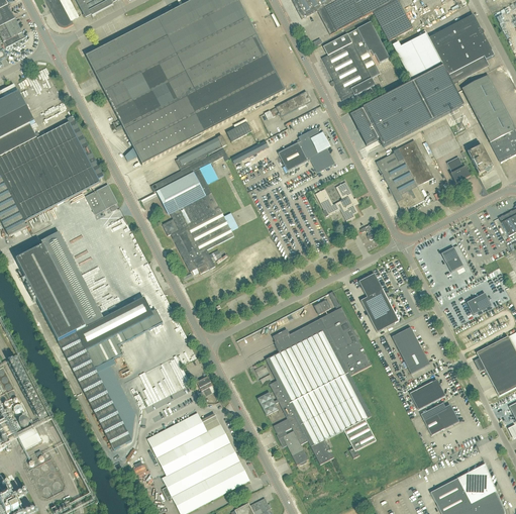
[(71,19),(78,15),(70,0),(44,0),(57,22),(57,23),(58,23),(58,24),(59,24),(59,25),(60,25),(61,26),(62,26),(63,26),(64,26),(65,26),(66,26),(67,25),(73,22),(71,19)]
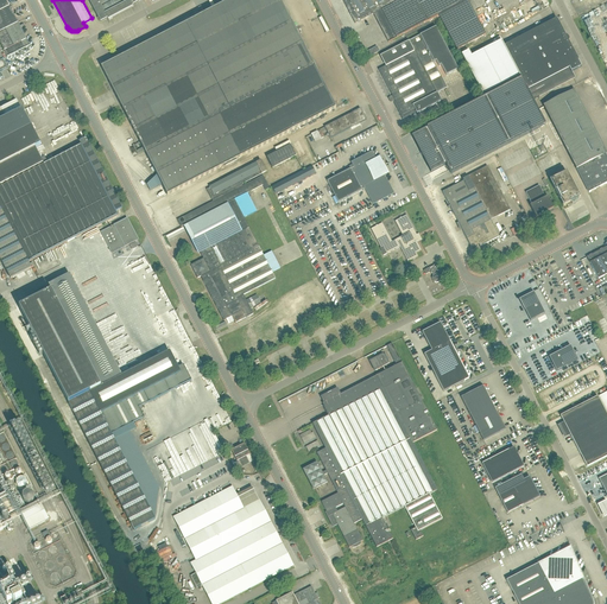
[(132,4),(131,1),(130,0),(89,0),(100,19),(106,16),(107,17),(132,4)]
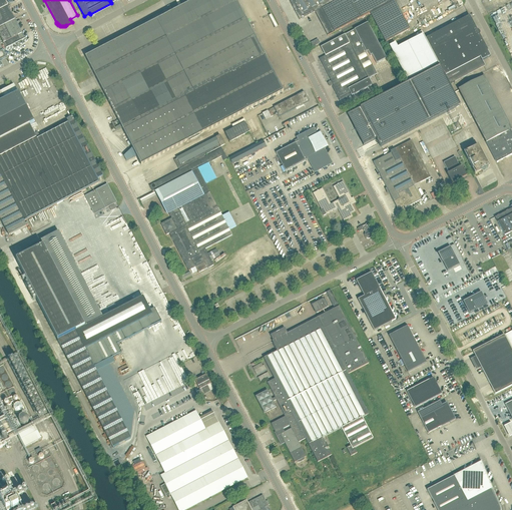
[(189,0),(183,3),(239,111),(283,89),(236,0),(189,0)]
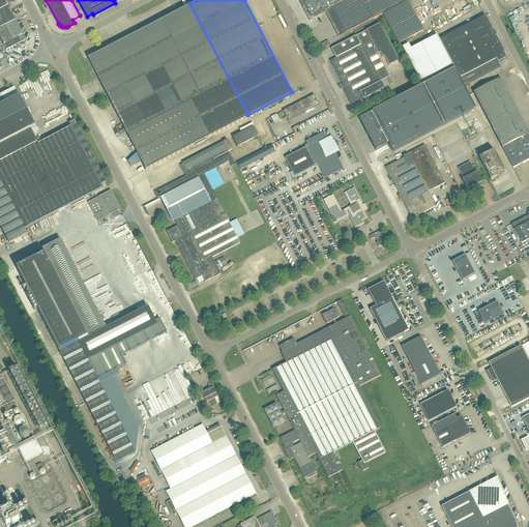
[(299,0),(309,19),(325,10),(329,7),(325,0),(299,0)]
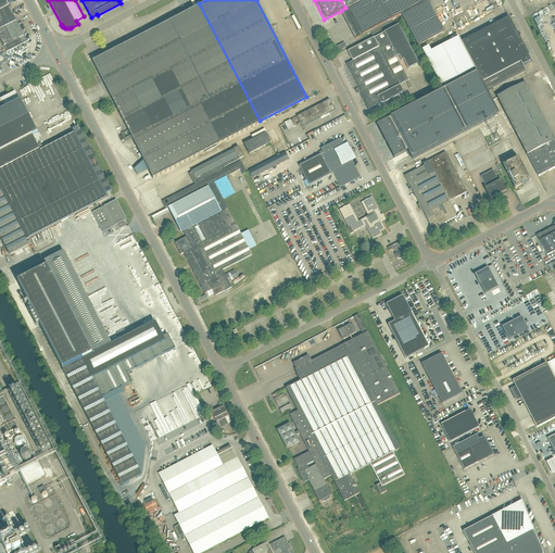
[(390,16),(381,0),(341,0),(345,8),(341,11),(354,36),(390,16)]
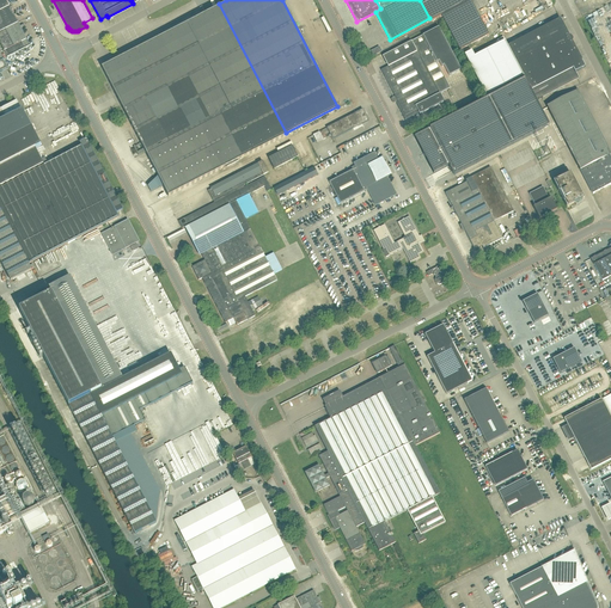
[(420,0),(429,18),(440,12),(459,47),(488,31),(472,0),(420,0)]
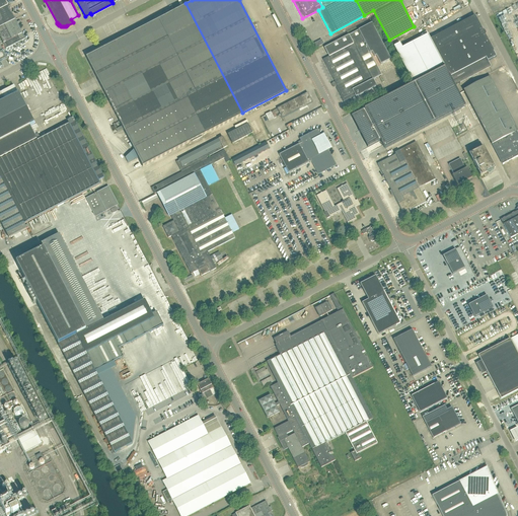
[(0,23),(14,17),(7,3),(0,6),(0,23)]
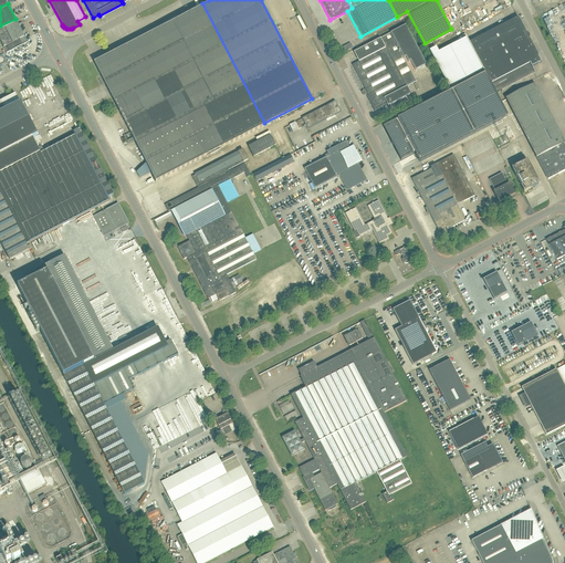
[(264,123),(202,3),(187,11),(137,37),(127,42),(93,60),(145,162),(136,169),(138,175),(149,169),(155,179),(264,123)]
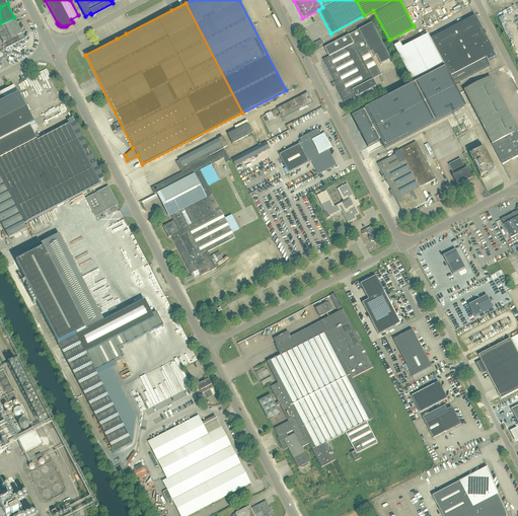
[(398,42),(392,45),(411,79),(443,63),(453,83),(459,80),(478,70),(490,64),(488,59),(496,55),(473,14),(457,22),(447,27),(430,37),(429,38),(427,32),(401,46),(398,42)]
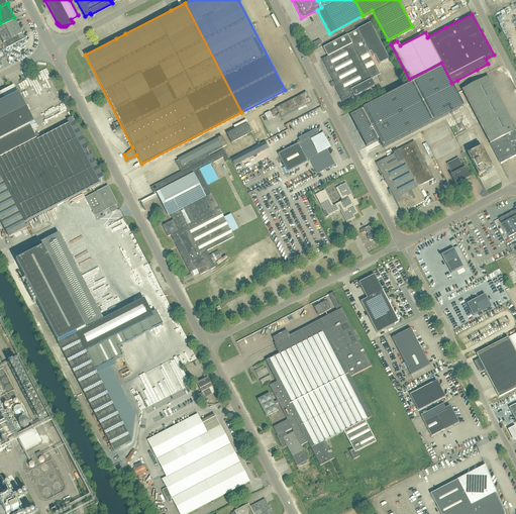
[(0,35),(5,46),(24,36),(14,17),(0,23),(0,35)]
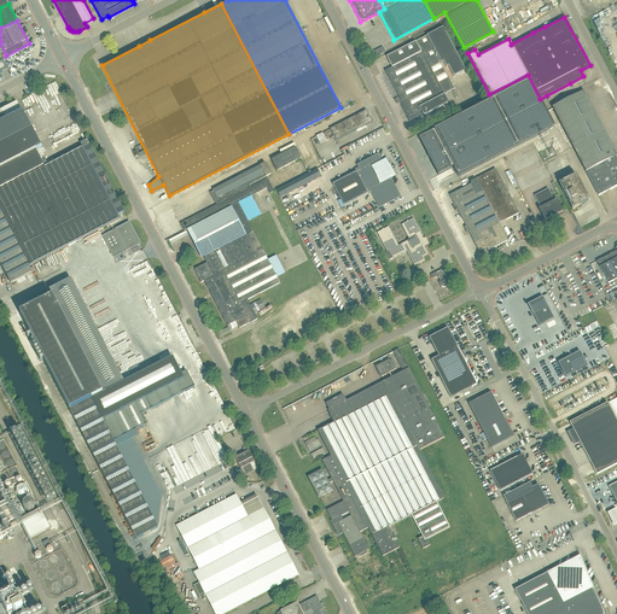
[(465,68),(442,25),(426,33),(414,39),(385,54),(391,65),(384,69),(397,94),(395,97),(397,101),(399,100),(408,118),(421,111),(423,113),(425,112),(448,100),(443,92),(454,87),(441,60),(443,59),(446,64),(448,64),(453,74),(465,68)]
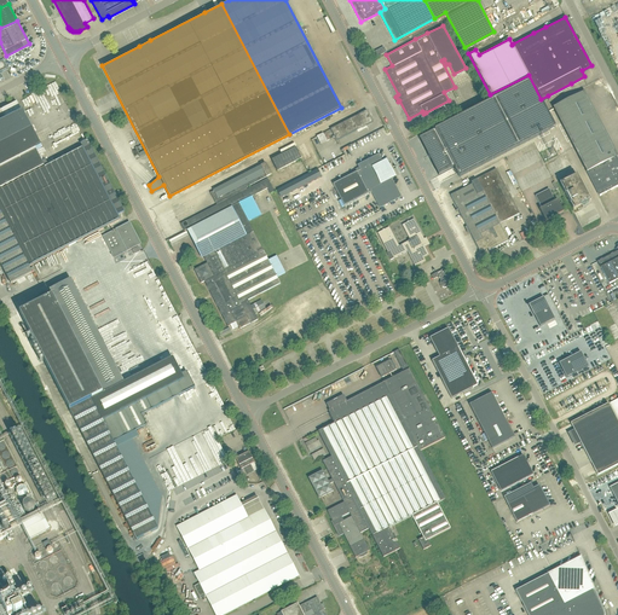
[(433,127),(419,135),(438,173),(452,164),(458,174),(554,125),(541,99),(529,75),(490,94),(491,97),(433,127)]
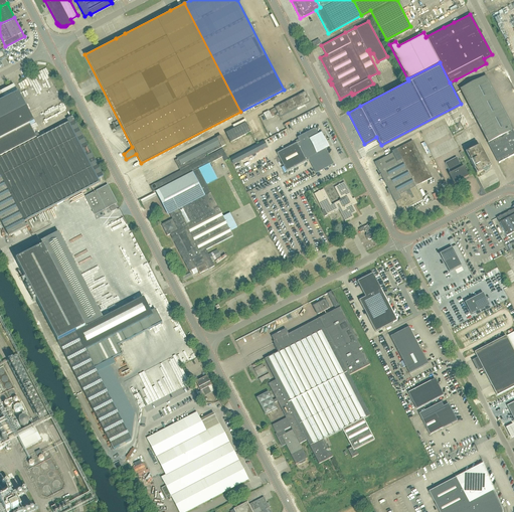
[(26,76),(22,78),(27,86),(31,82),(26,76)]
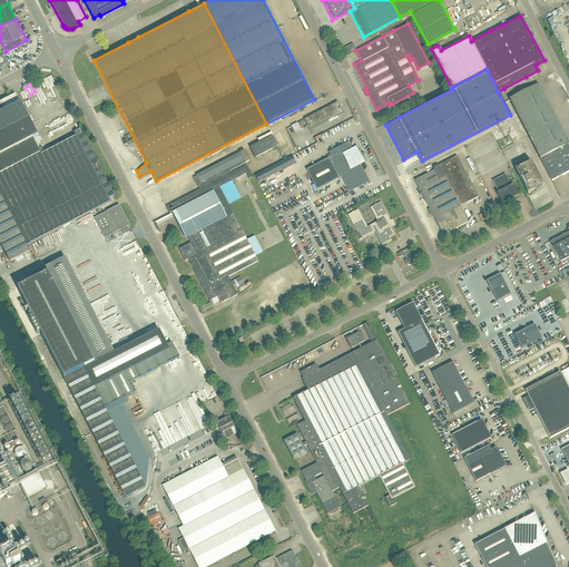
[(539,156),(562,144),(532,85),(509,97),(539,156)]
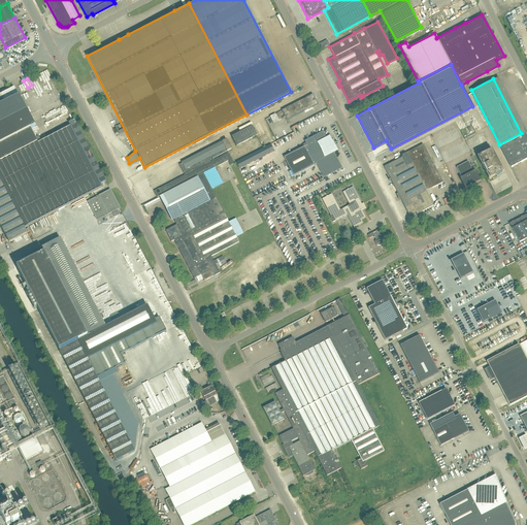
[(99,181),(105,178),(73,118),(68,121),(70,124),(40,139),(38,134),(35,136),(30,126),(34,124),(19,93),(18,93),(13,85),(0,92),(0,224),(5,234),(8,240),(26,230),(24,225),(101,185),(99,181)]
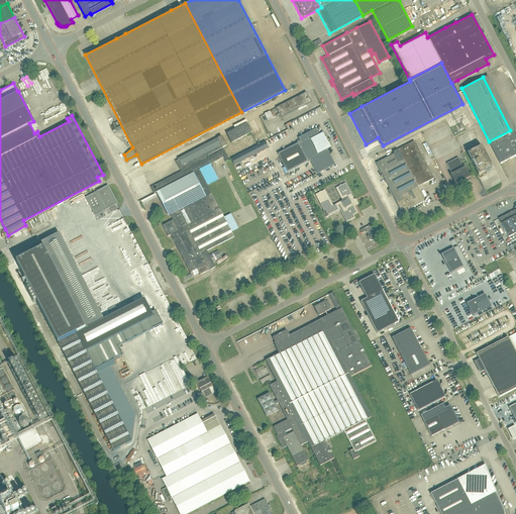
[(310,99),(306,91),(300,94),(299,92),(297,93),(298,94),(275,106),(280,115),(310,99)]
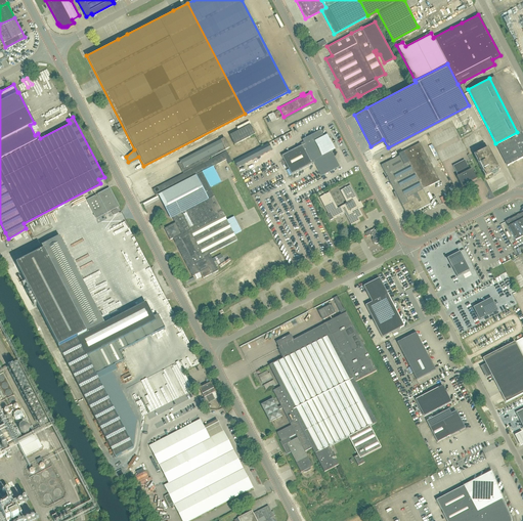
[(265,112),(268,119),(274,116),(270,109),(265,112)]
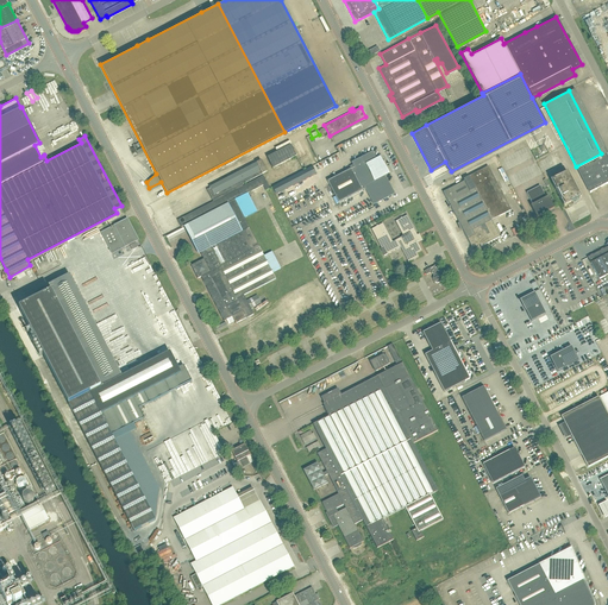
[(271,165),(295,153),(289,143),(265,155),(271,165)]
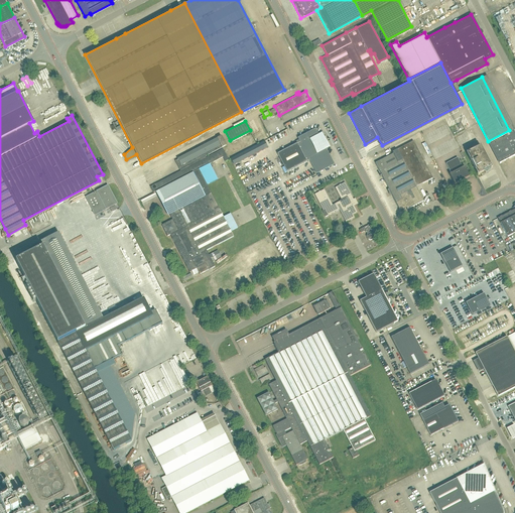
[(318,132),(314,126),(296,135),(299,140),(277,151),(286,169),(308,158),(315,171),(334,162),(326,146),(327,146),(319,132),(318,132)]
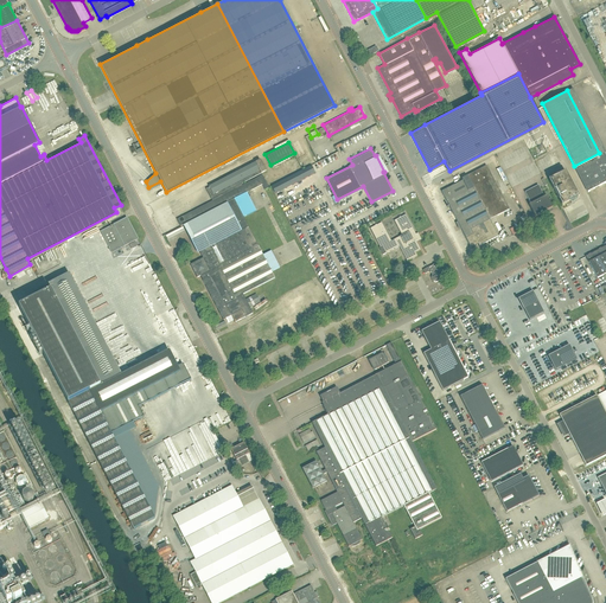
[(587,190),(605,179),(605,165),(599,153),(574,166),(587,190)]
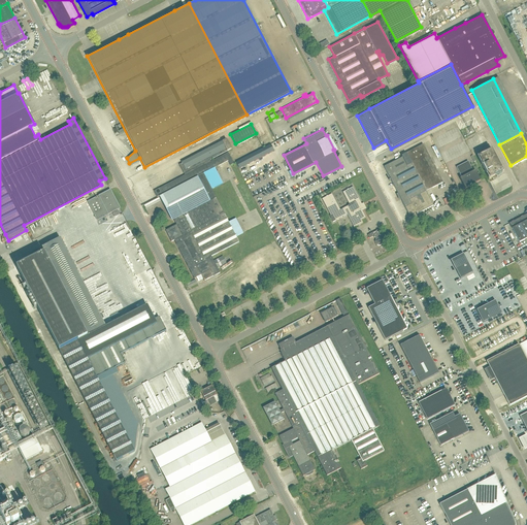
[(191,169),(193,168),(192,166),(231,146),(226,137),(180,160),(182,161),(178,162),(183,171),(190,168),(191,169)]
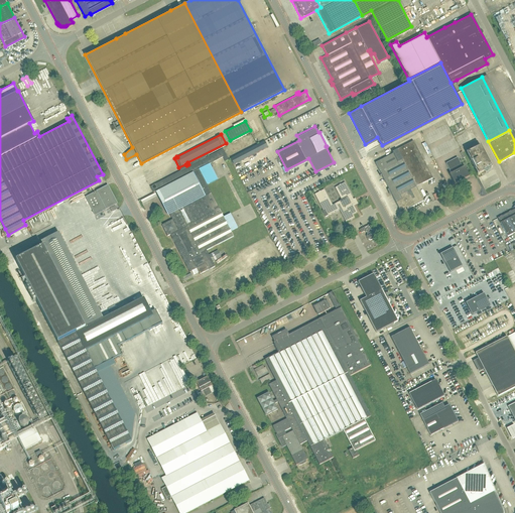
[(431,175),(412,139),(391,150),(392,151),(375,160),(399,209),(405,206),(406,207),(422,199),(415,184),(432,175),(431,175)]
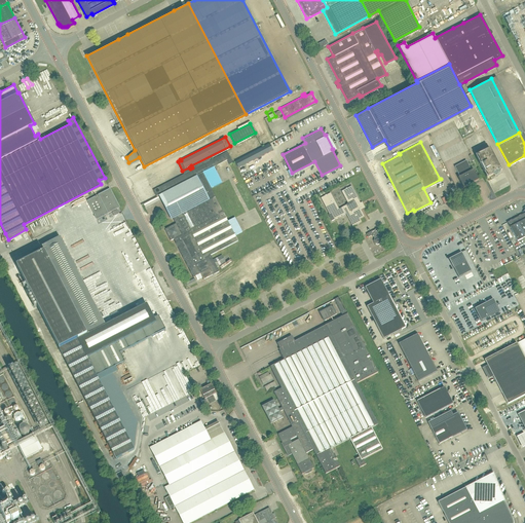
[(487,176),(500,169),(489,147),(476,154),(487,176)]
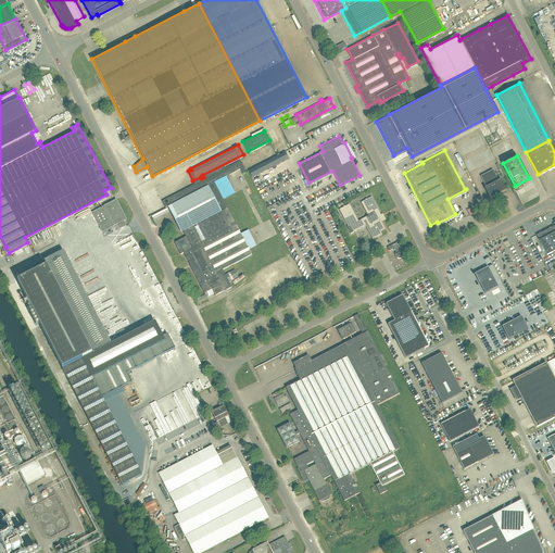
[(184,253),(203,291),(211,288),(214,293),(230,286),(228,279),(237,275),(234,267),(224,273),(222,267),(251,252),(222,197),(234,190),(225,174),(239,166),(242,172),(246,171),(239,159),(203,177),(201,178),(162,199),(164,205),(167,204),(169,208),(172,206),(183,228),(181,229),(185,235),(174,240),(179,252),(183,250),(185,253),(184,253)]
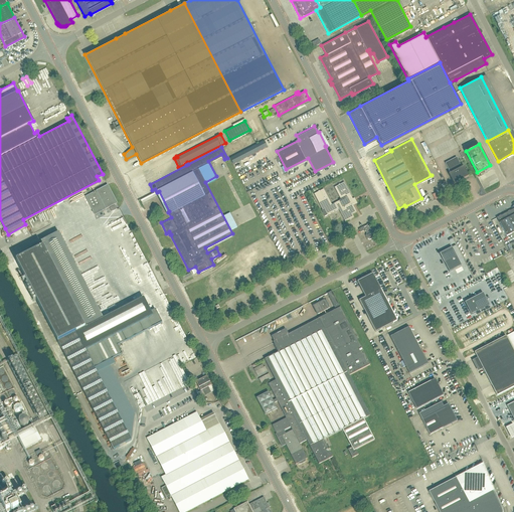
[(424,160),(432,157),(430,151),(422,154),(424,160)]
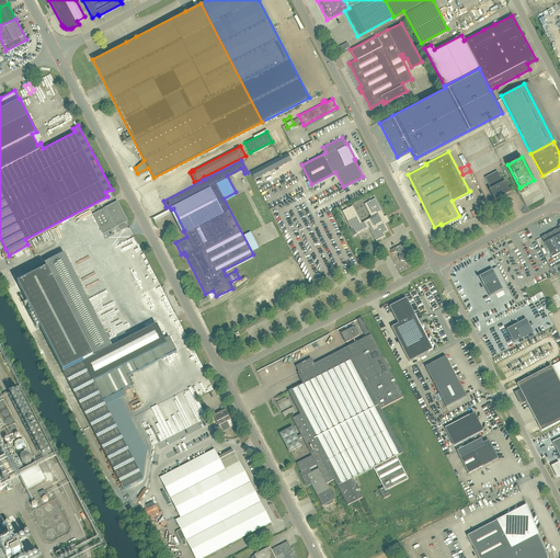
[(488,188),(493,198),(510,190),(504,179),(502,180),(496,169),(484,175),(490,186),(488,188)]
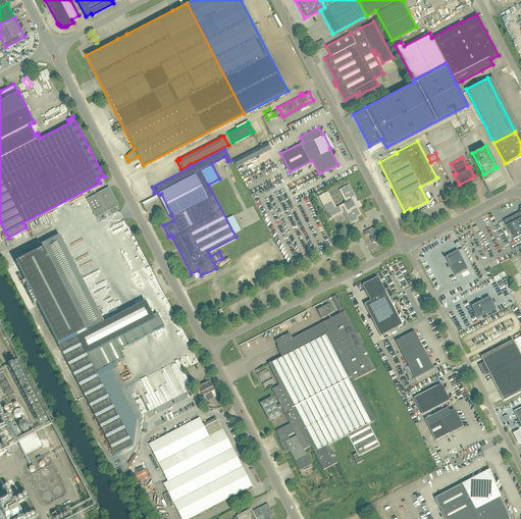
[(361,212),(355,200),(357,199),(348,183),(337,188),(345,200),(336,204),(328,189),(317,194),(325,210),(328,217),(330,215),(343,210),(349,222),(358,218),(356,214),(361,212)]
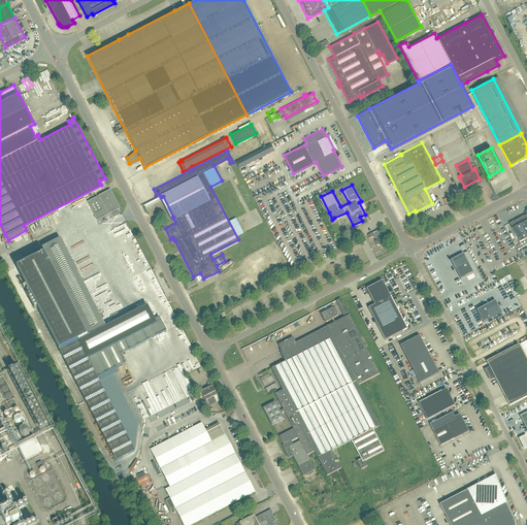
[(97,218),(119,206),(109,188),(87,199),(97,218)]
